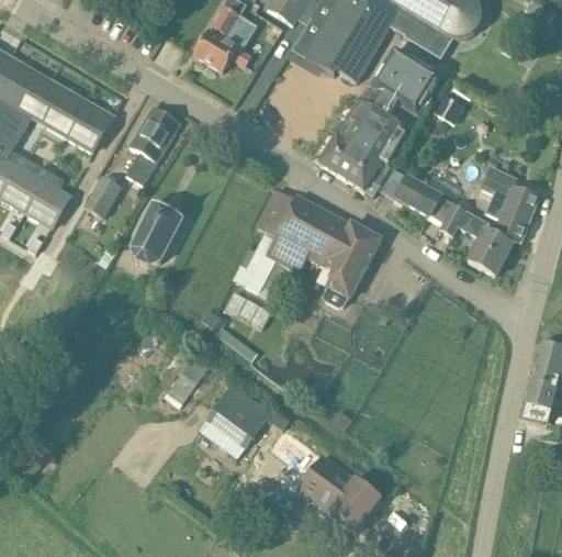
[(225,0),(223,4),(224,4),(213,23),(214,23),(210,30),(209,30),(194,54),(223,71),(232,57),(246,65),(251,56),(224,39),(226,35),(228,36),(242,15),(239,14),(246,4),(239,0),(225,0)]
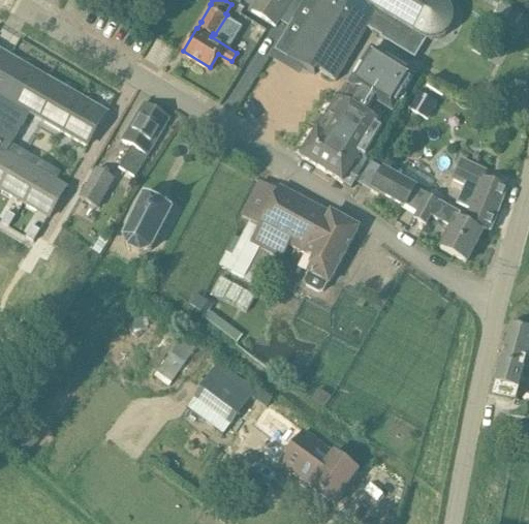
[(256,0),(252,7),(275,23),(289,0),(302,0),(256,0)]
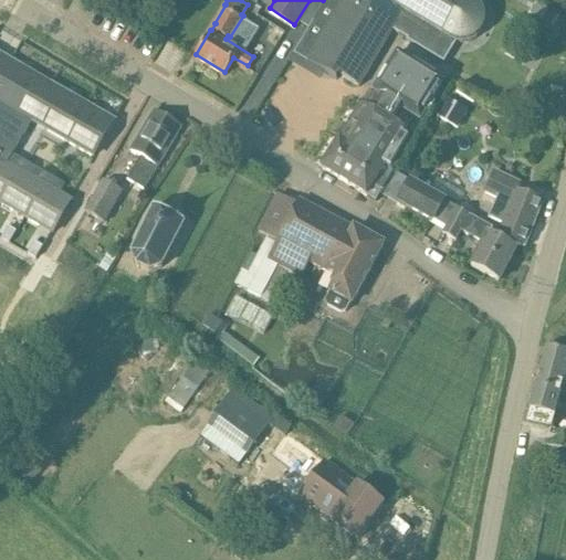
[(338,70),(359,82),(394,27),(408,35),(407,37),(444,59),(456,39),(458,40),(461,40),(467,39),(470,39),(474,37),(477,34),(481,31),(484,27),(485,22),(486,19),(486,16),(486,13),(485,10),(484,6),(482,2),(481,0),(324,0),(294,50),(336,75),(338,70)]
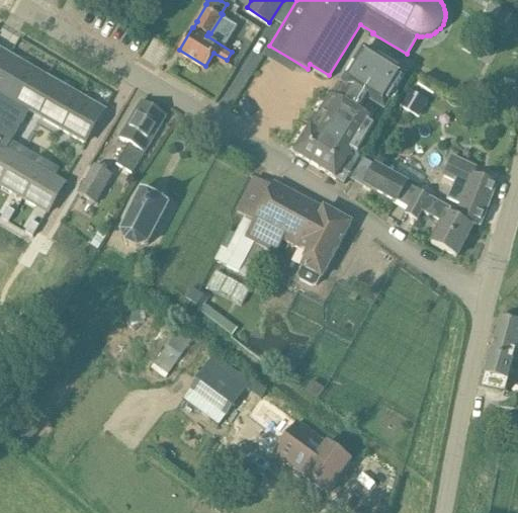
[(222,17),(213,35),(224,40),(232,22),(222,17)]
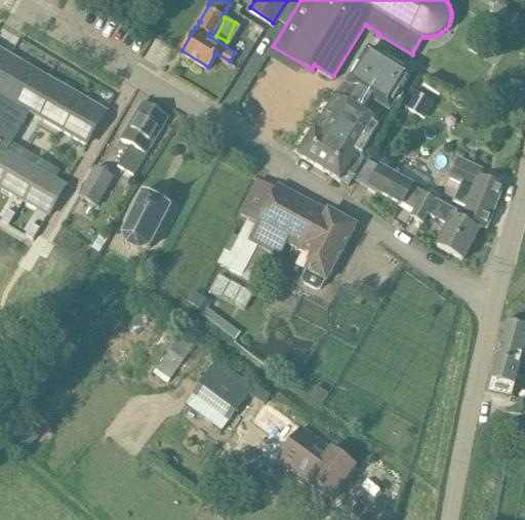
[(382,122),(364,110),(371,98),(391,110),(414,71),(366,42),(298,152),(340,177),(349,183),(360,164),(352,159),(357,151),(363,155),(382,122)]
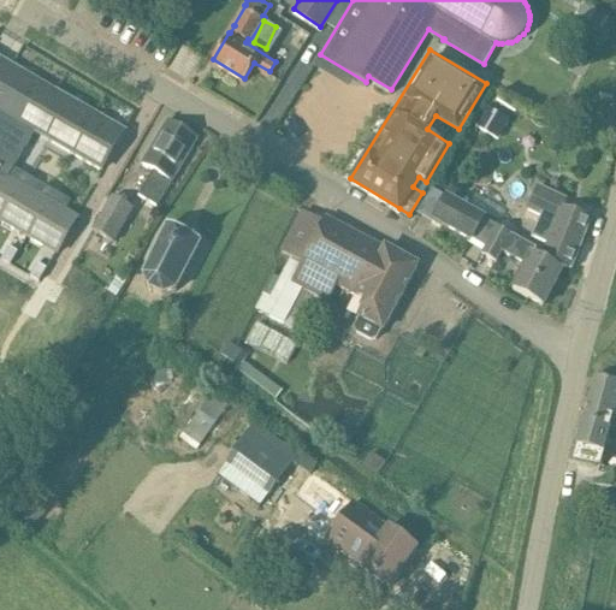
[(0,217),(57,250),(77,214),(64,206),(69,197),(12,165),(34,128),(101,166),(124,126),(0,54),(0,217)]
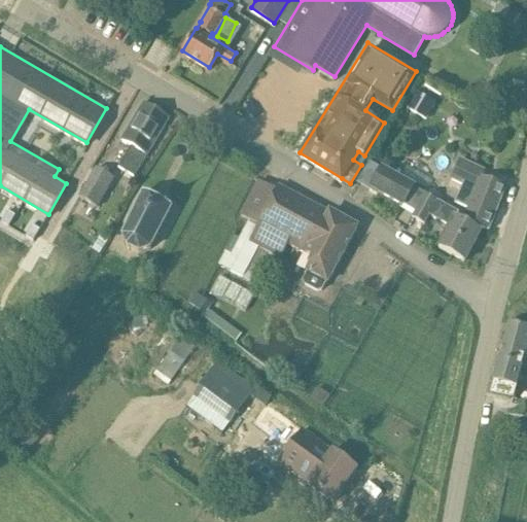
[(416,109),(425,94),(415,88),(406,104),(416,109)]
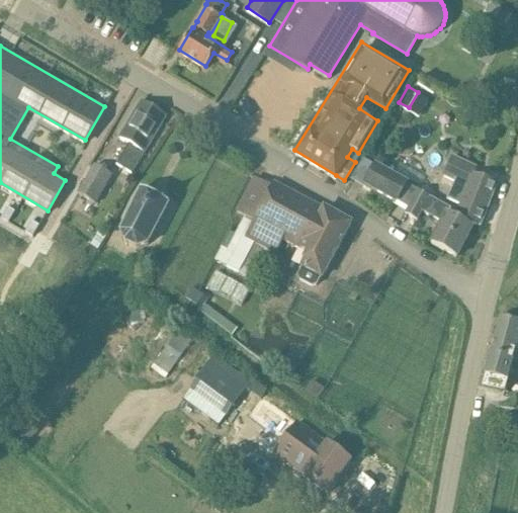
[(166,112),(142,97),(119,135),(132,142),(118,163),(132,170),(145,150),(166,112)]
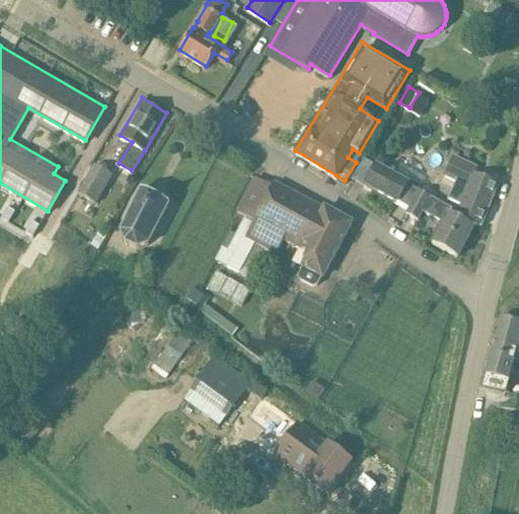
[(477,165),(453,154),(445,173),(456,178),(448,196),(461,202),(457,214),(482,223),(499,180),(475,171),(477,165)]
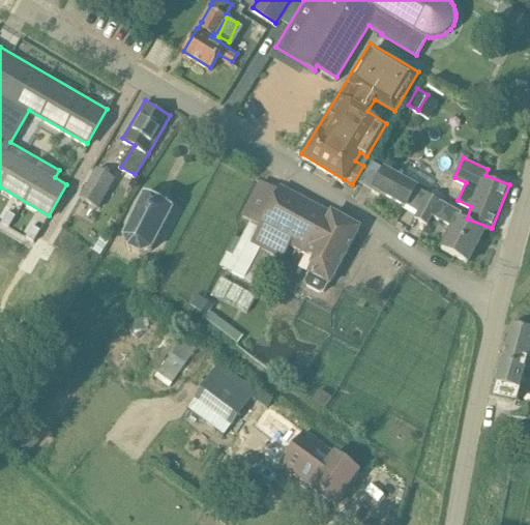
[(417,209),(428,191),(372,159),(361,177),(407,203),(417,209)]
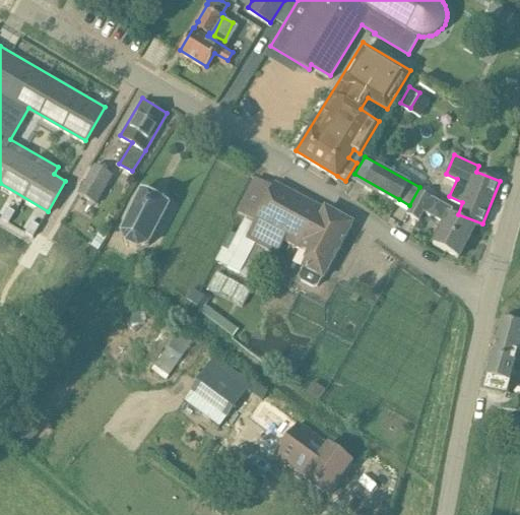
[(114,174),(94,163),(78,190),(98,202),(114,174)]
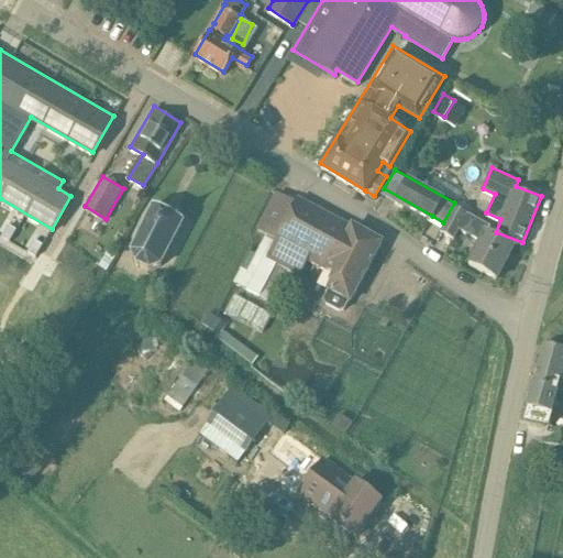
[(295,199),(275,190),(256,228),(265,232),(255,251),(250,248),(233,280),(272,301),(278,288),(282,291),(294,269),(301,272),(309,258),(335,272),(328,286),(329,287),(323,296),(326,302),(340,308),(345,307),(350,298),(382,239),(352,222),(351,225),(297,196),(295,199)]
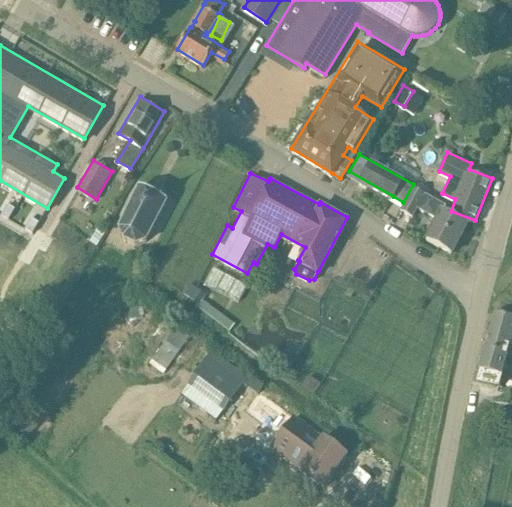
[(168,198),(139,183),(119,225),(124,237),(135,242),(147,238),(168,198)]
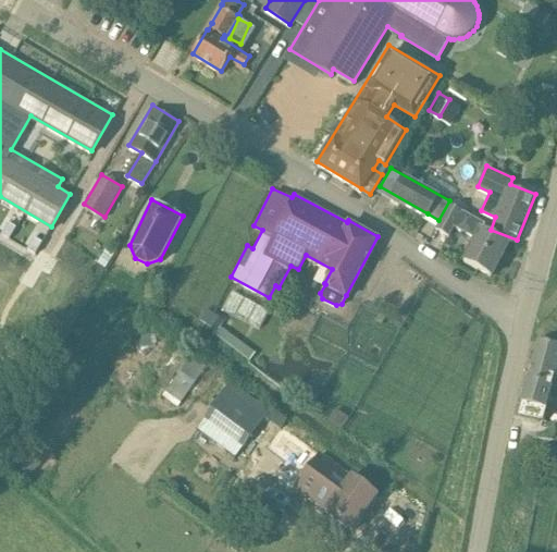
[(457,206),(449,200),(438,220),(435,227),(449,234),(455,224),(477,235),(463,258),(492,272),(508,241),(482,227),(485,221),(457,206)]
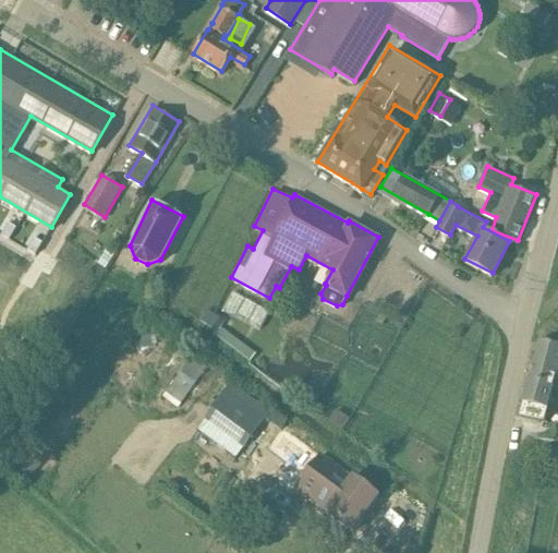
[(15,225),(8,220),(1,231),(9,236),(15,225)]
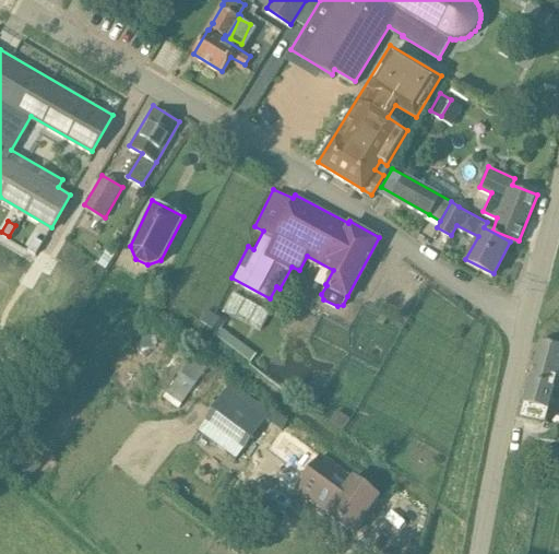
[(34,235),(27,247),(28,248),(35,251),(42,240),(34,235)]
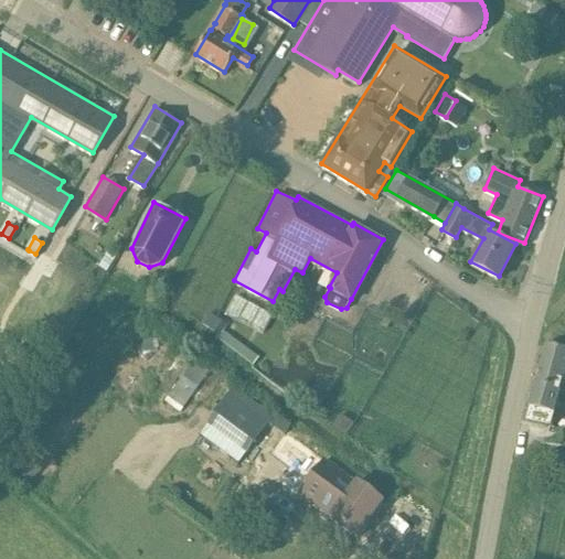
[(98,261),(106,267),(113,259),(104,253),(98,261)]
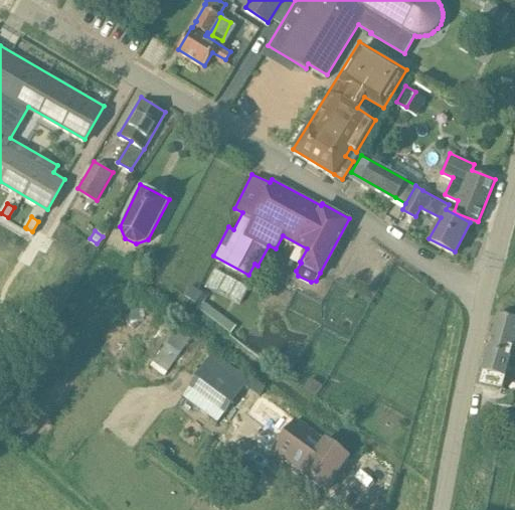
[(214,266),(206,282),(246,304),(255,288),(214,266)]
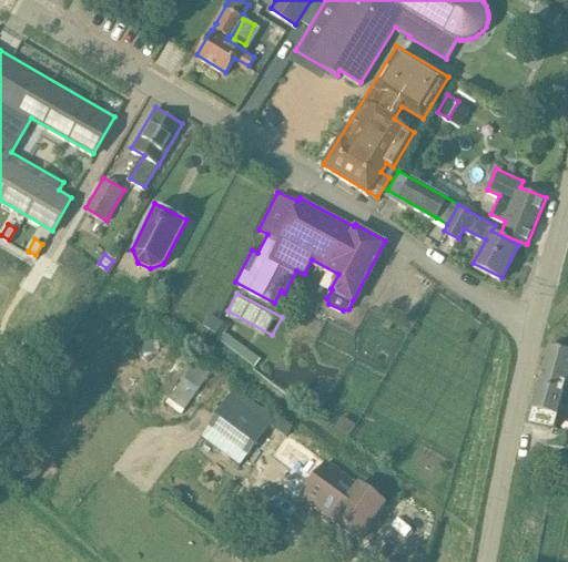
[(203,323),(219,333),(225,322),(210,310),(203,323)]
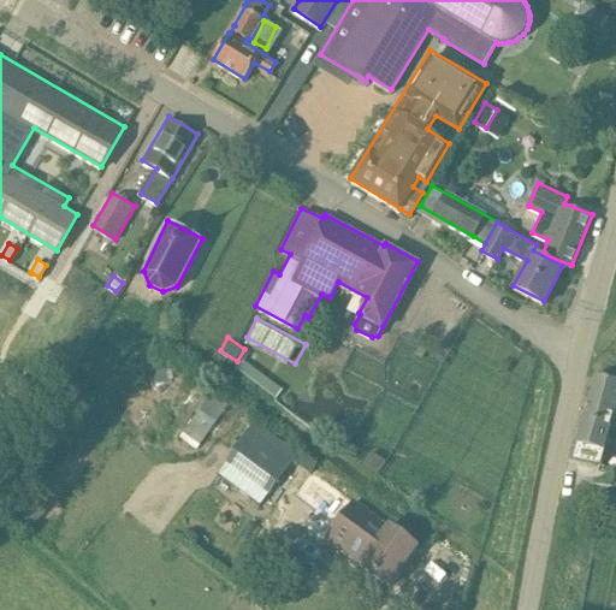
[(169,357),(157,359),(160,378),(172,377),(169,357)]
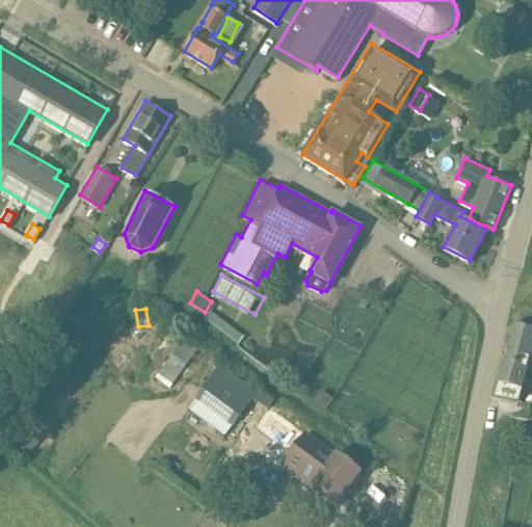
[(531,344),(531,327),(514,323),(495,394),(516,399),(520,387),(531,344)]
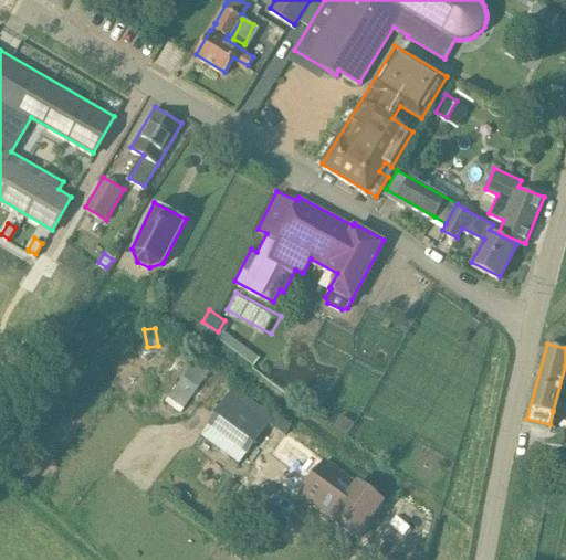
[(192,359),(181,373),(198,384),(208,370),(192,359)]
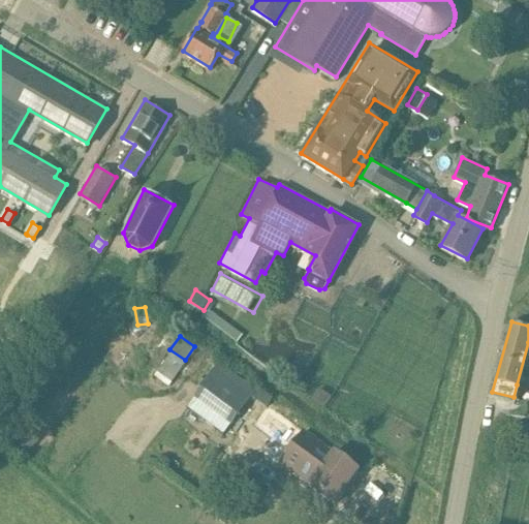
[(194,374),(204,380),(193,395),(186,405),(223,433),(230,423),(249,398),(253,393),(215,365),(197,351),(185,368),(193,375),(194,374)]
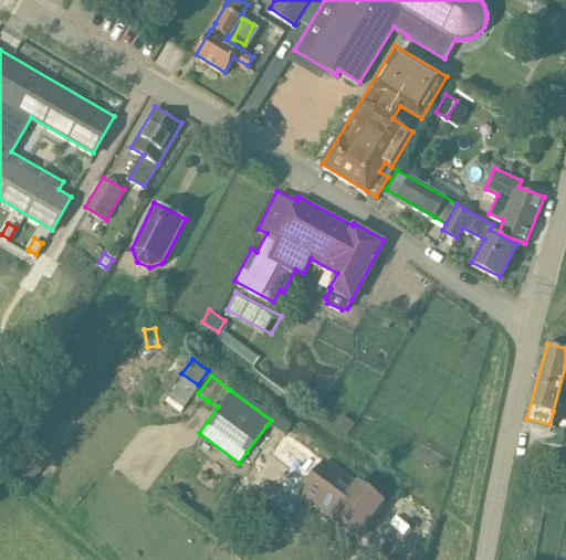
[(559,444),(563,429),(551,426),(547,442),(559,444)]
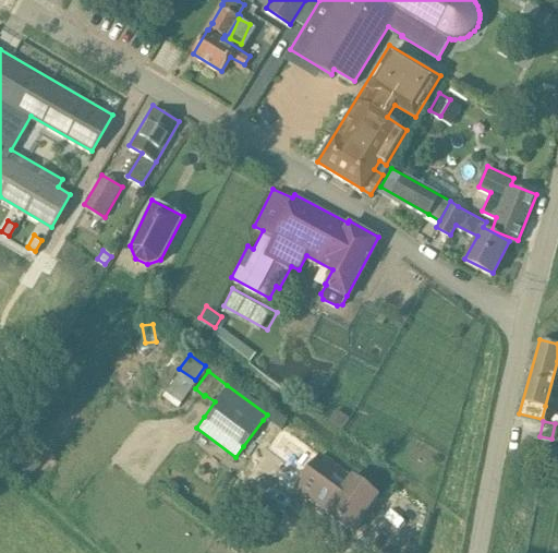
[(379,495),(322,452),(296,484),(354,528),(379,495)]
